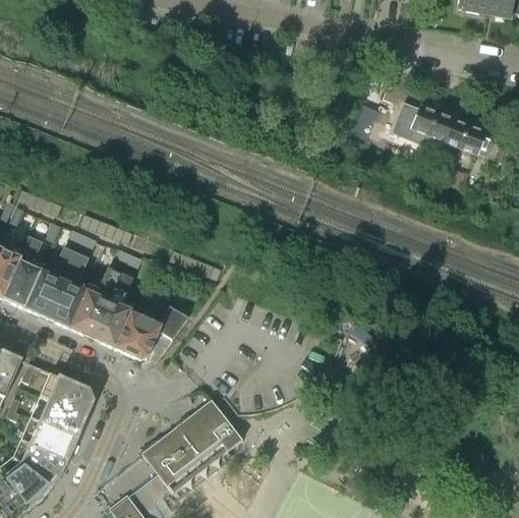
[(487,14),(489,0),(459,0),(458,8),(462,9),(487,14)]
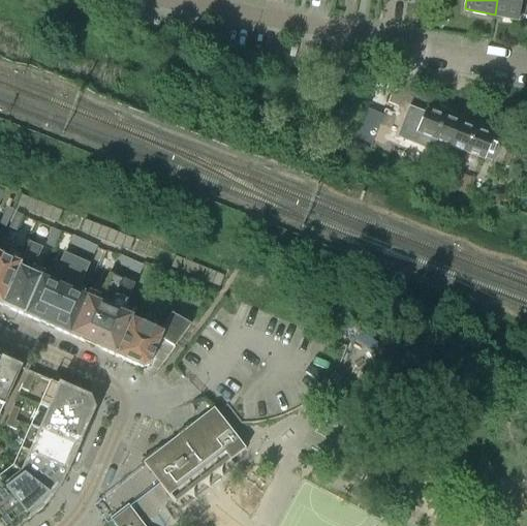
[(497,0),(495,14),(519,19),(522,0),(497,0)]
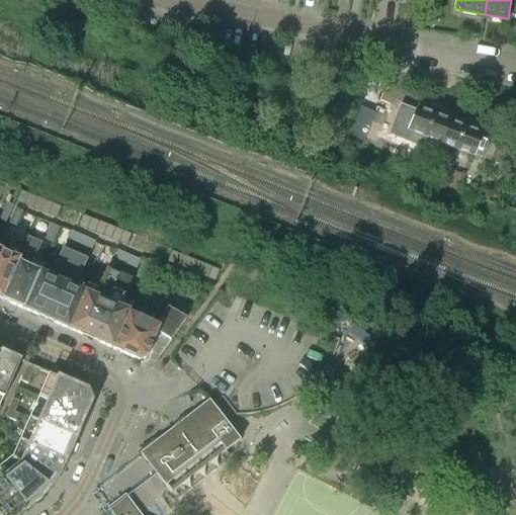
[(451,118),(420,106),(422,101),(413,98),(409,108),(403,123),(411,126),(410,127),(442,141),(451,118)]
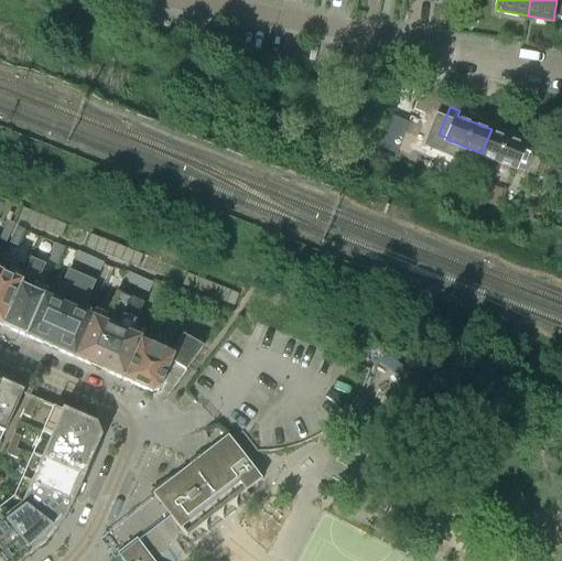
[(397,150),(409,121),(392,115),(380,143),(397,150)]
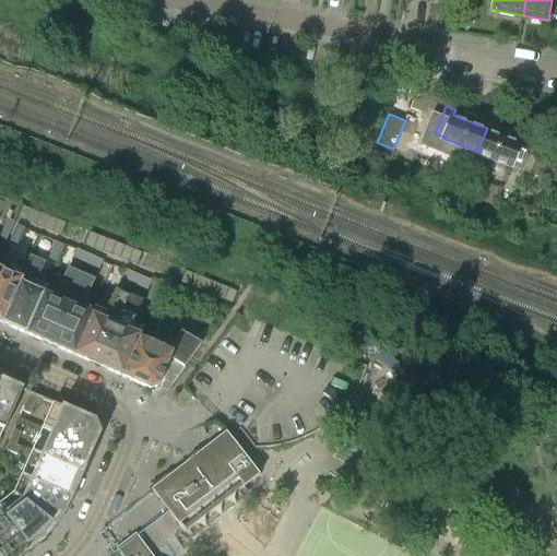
[(528,152),(519,149),(522,142),(487,128),(477,152),(512,166),(513,164),(521,167),(528,152)]
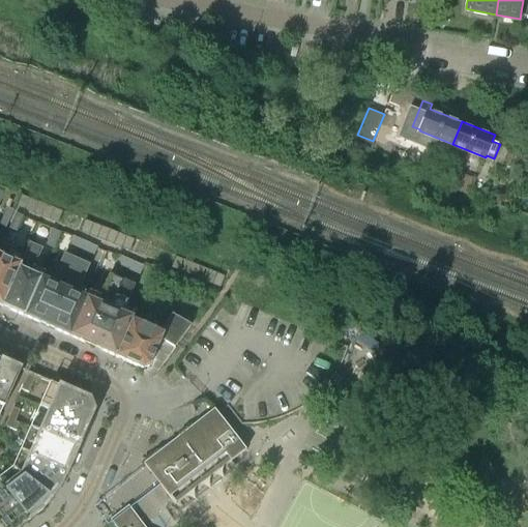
[(26,207),(31,197),(23,193),(19,204),(26,207)]
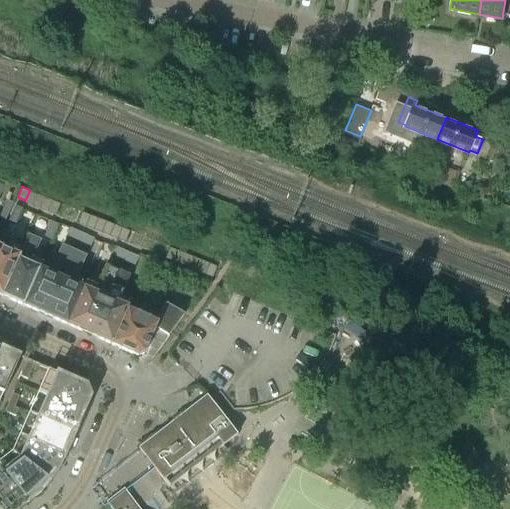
[(25,200),(33,204),(38,193),(30,190),(25,200)]
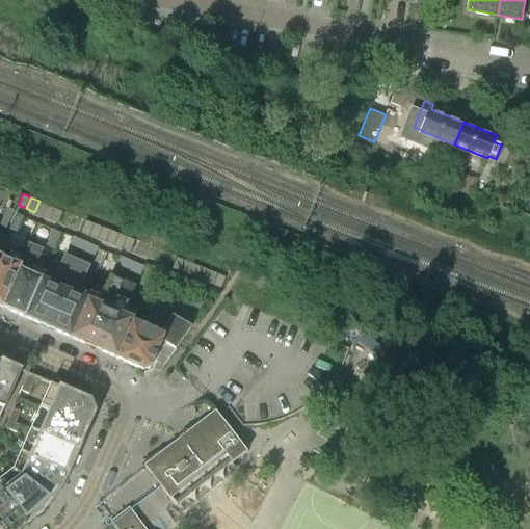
[(34,212),(43,215),(47,204),(40,201),(34,212)]
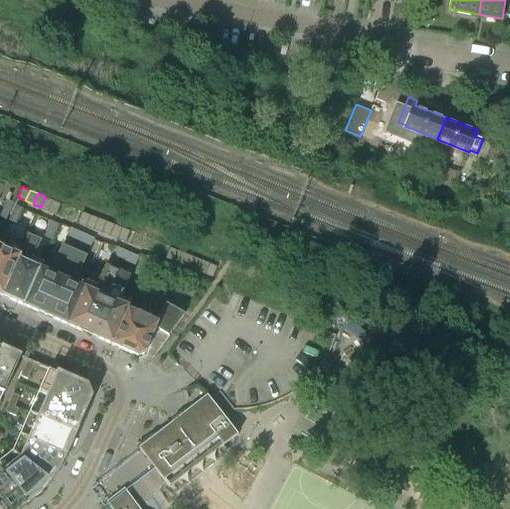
[(53,199),(45,196),(41,207),(49,210),(53,199)]
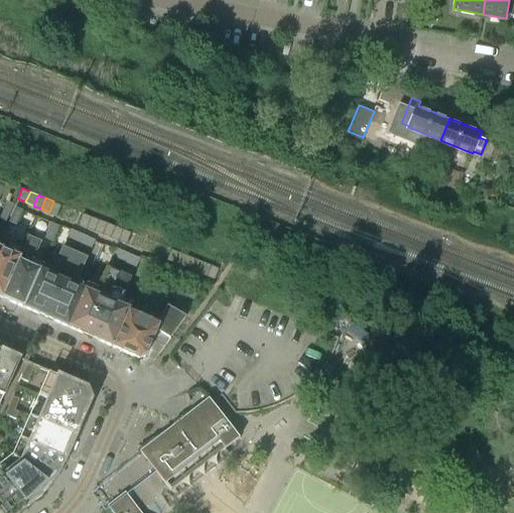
[(61,204),(53,201),(49,212),(56,215),(61,204)]
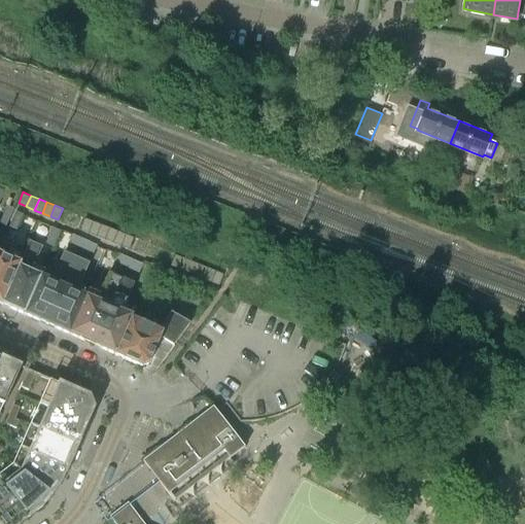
[(1,221),(7,224),(14,209),(8,206),(1,221)]
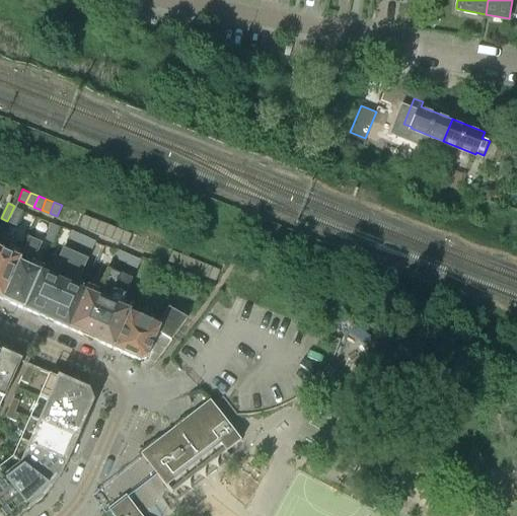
[(17,207),(10,222),(19,226),(25,211),(17,207)]
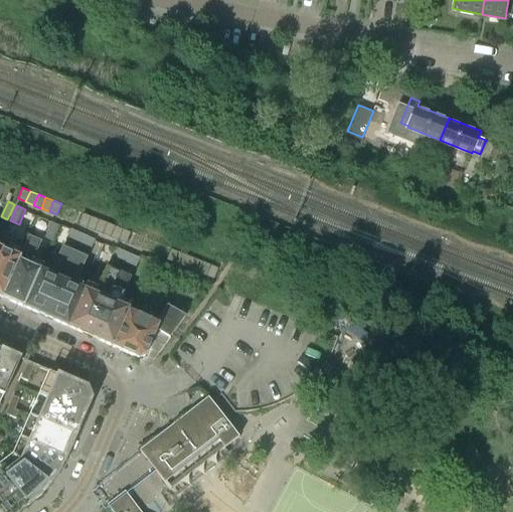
[(78,222),(87,225),(91,214),(82,211),(78,222)]
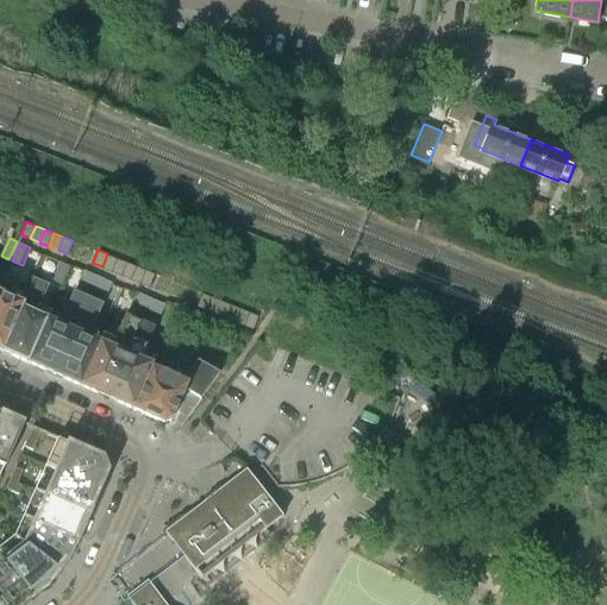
[(117,258),(107,253),(102,266),(112,270),(117,258)]
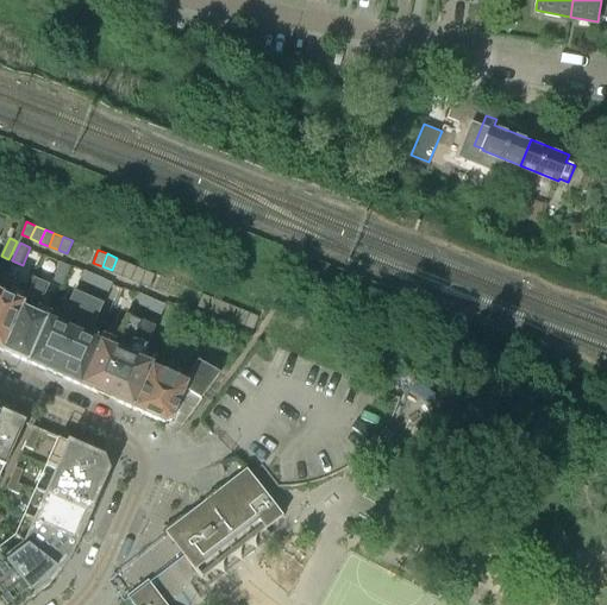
[(117,258),(112,270),(121,275),(126,262),(117,258)]
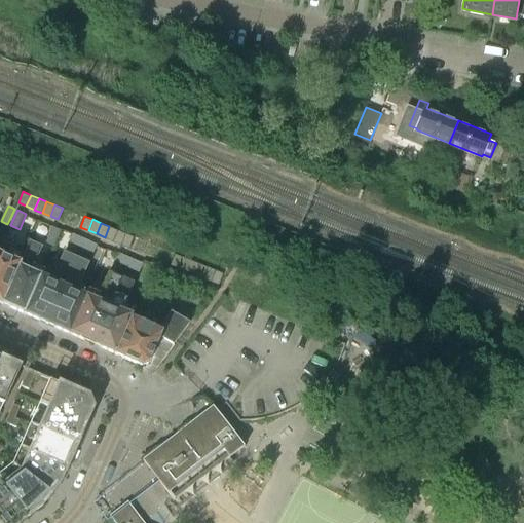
[(52,225),(45,240),(54,245),(62,229),(52,225)]
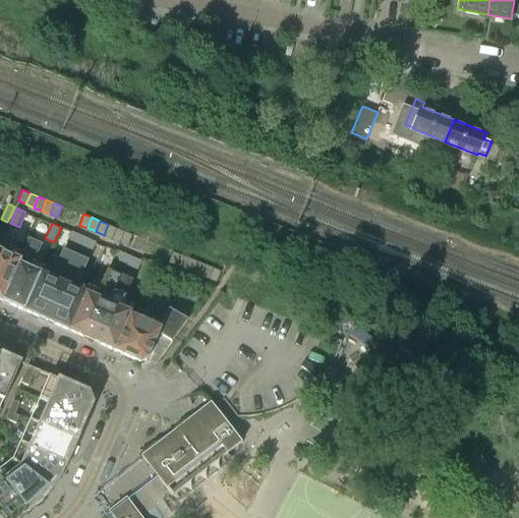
[(112,238),(116,227),(108,224),(104,235),(112,238)]
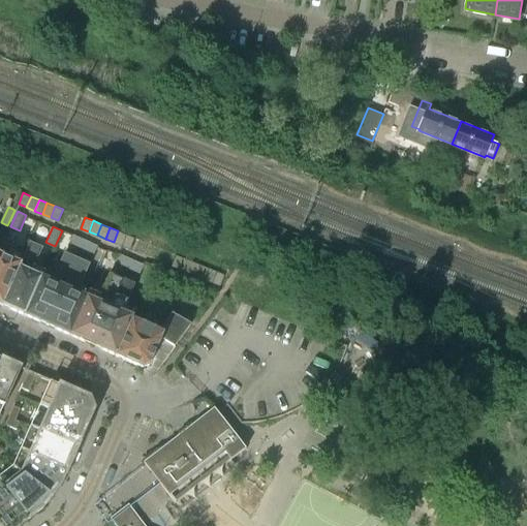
[(118,230),(114,242),(122,245),(126,234),(118,230)]
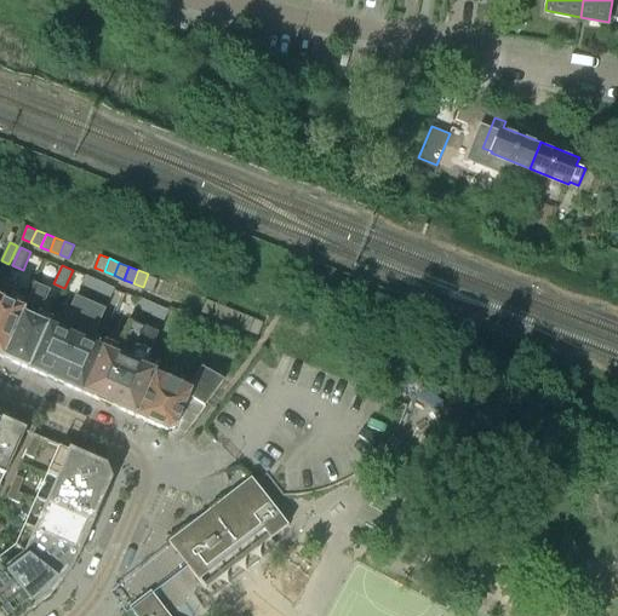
[(96,291),(101,280),(86,274),(81,285),(96,291)]
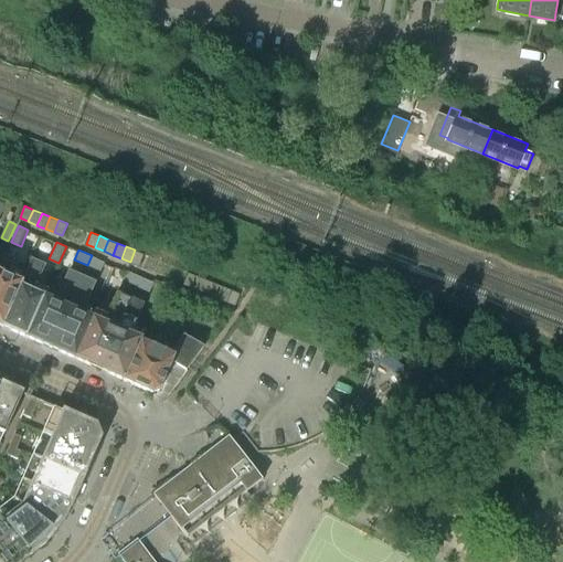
[(144,254),(135,250),(130,262),(139,265),(144,254)]
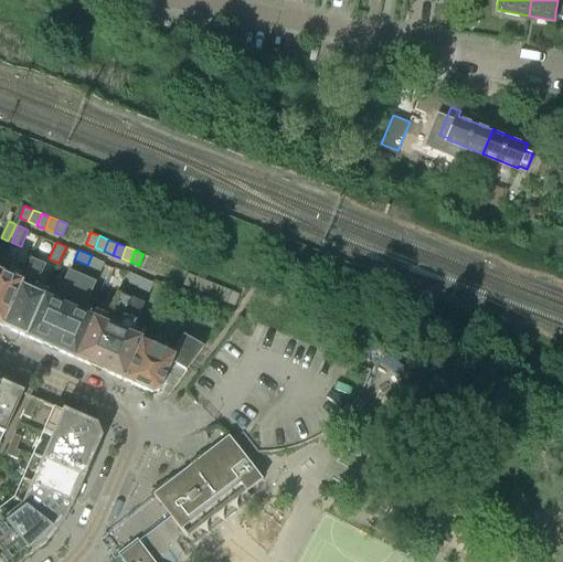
[(92,255),(87,265),(101,272),(105,262),(92,255)]
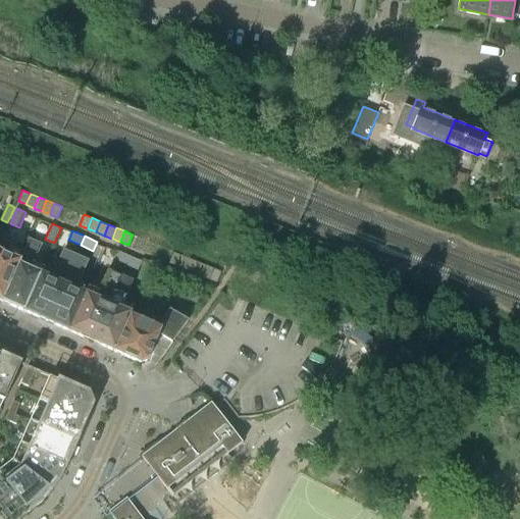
[(0,298),(3,300),(23,252),(15,249),(17,243),(4,237),(0,245),(0,298)]
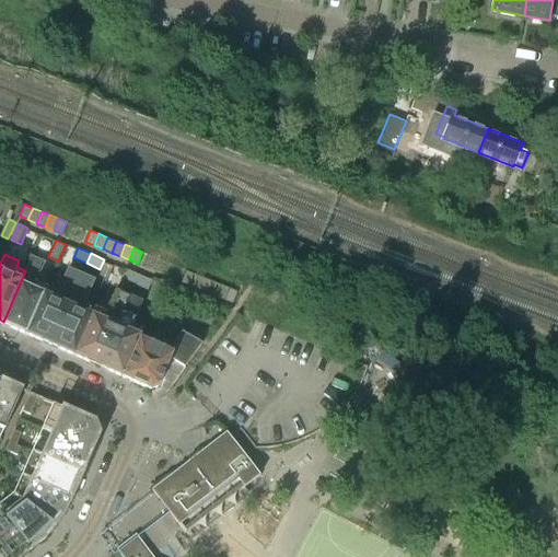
[(32,254),(25,270),(3,322),(27,332),(47,286),(37,281),(47,260),(32,254)]
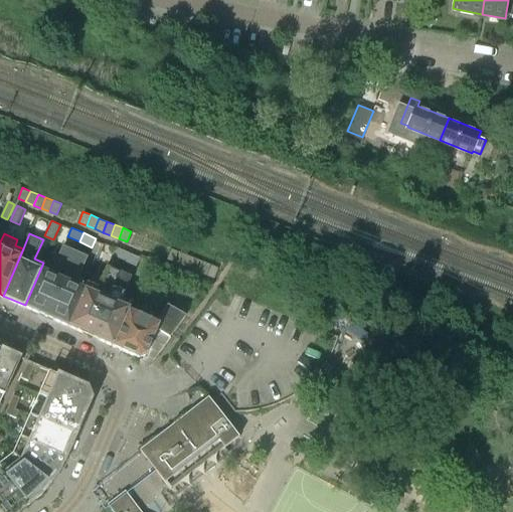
[(25,305),(46,315),(75,249),(63,244),(53,267),(43,263),(25,305)]
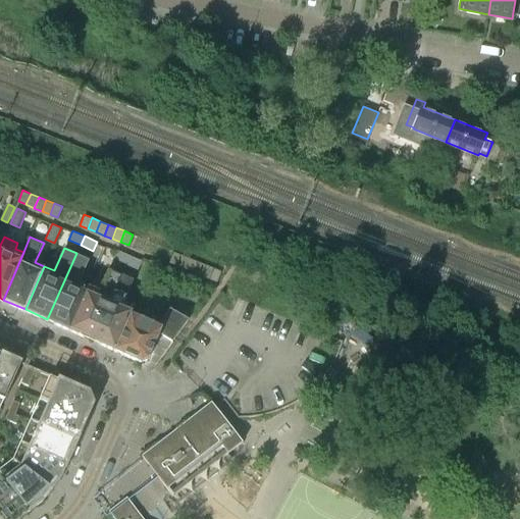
[(126,263),(131,255),(117,250),(114,258),(126,263)]
